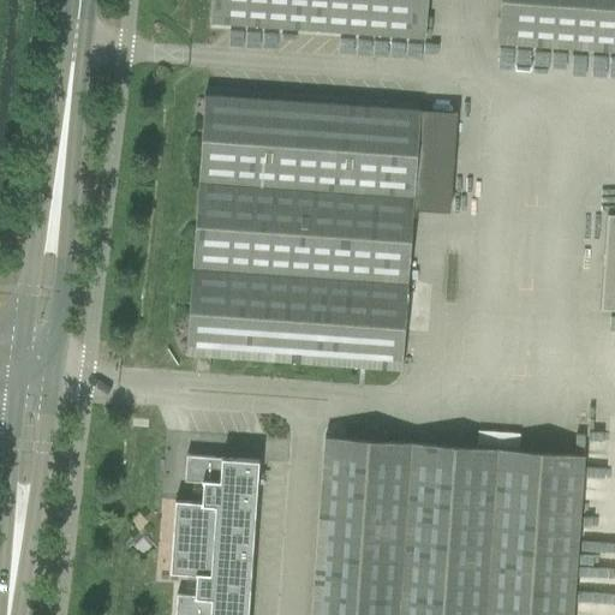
[(424,37),(427,0),(210,0),(209,23),(424,37)]
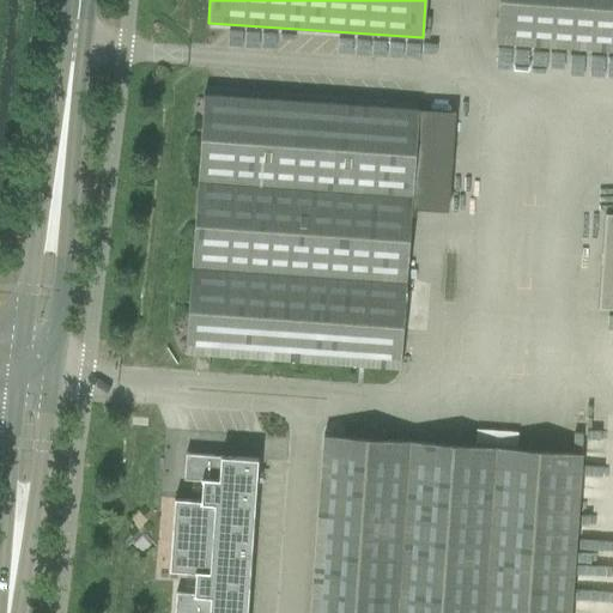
[(612,50),(612,0),(498,0),(496,43),(612,50)]
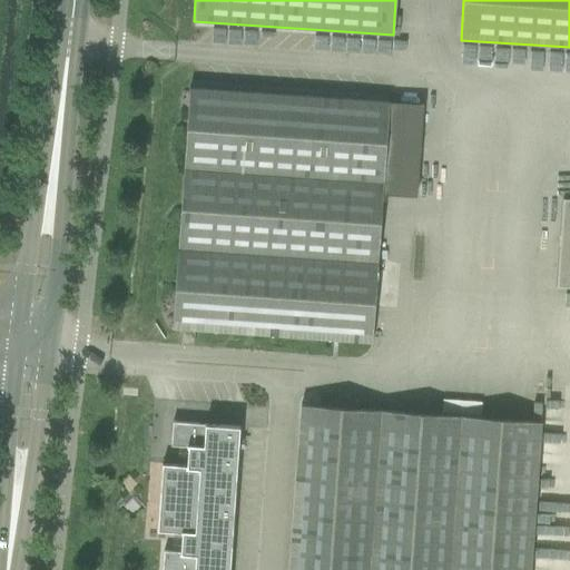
[(189,88),(172,328),(194,330),(371,343),(389,102),(189,88)]
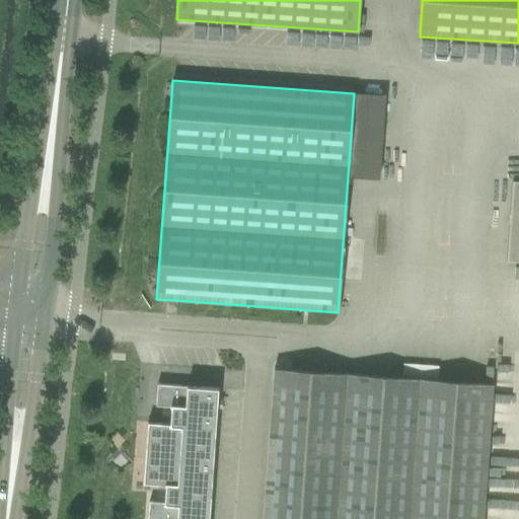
[(518,262),(518,180),(512,180),(506,261),(518,262)]
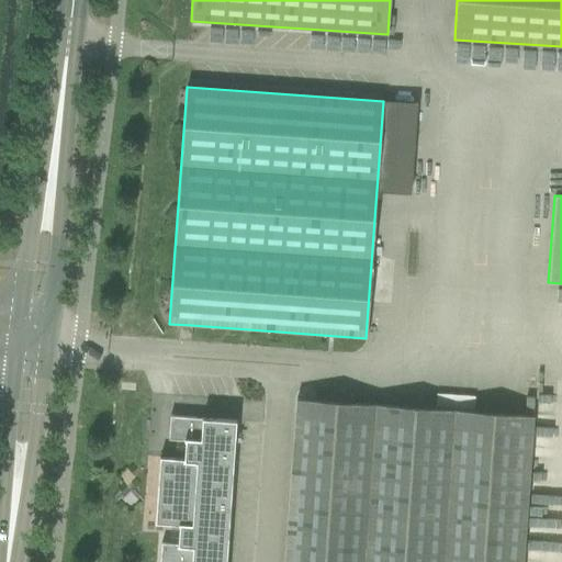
[(191,328),(179,327),(178,339),(190,340),(191,328)]
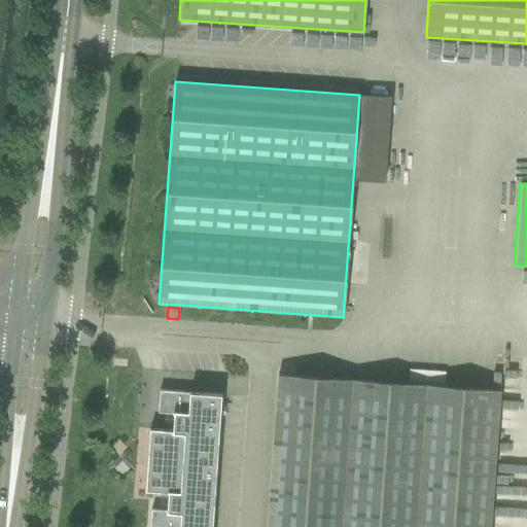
[(490,526),(500,390),(278,375),(267,526),(490,526)]
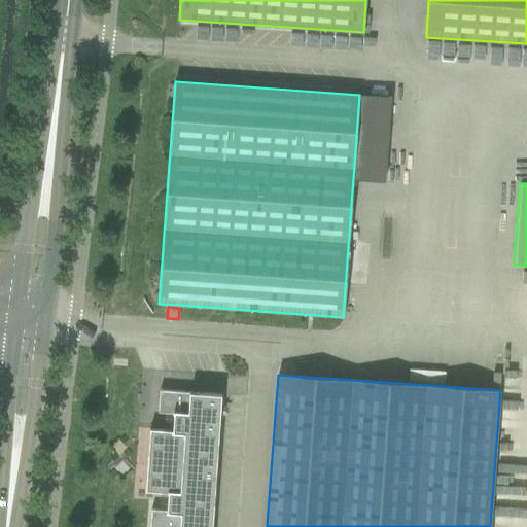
[(149,526),(211,526),(221,394),(160,390),(157,412),(174,413),(172,431),(149,429),(145,491),(168,492),(167,511),(151,510),(149,526)]
